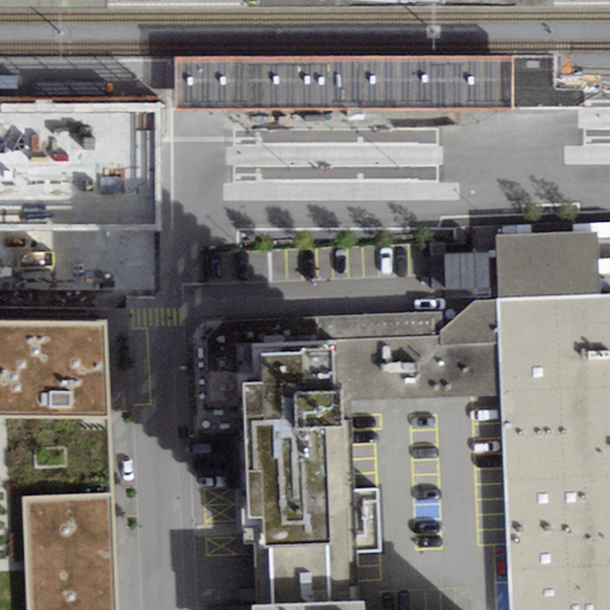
[(0,0),(0,11),(107,11),(107,0),(0,0)]
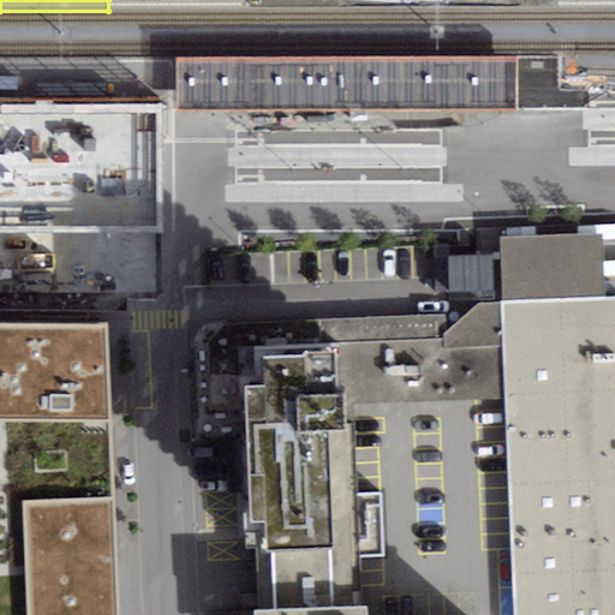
[(177,112),(517,111),(517,58),(175,59),(177,112)]
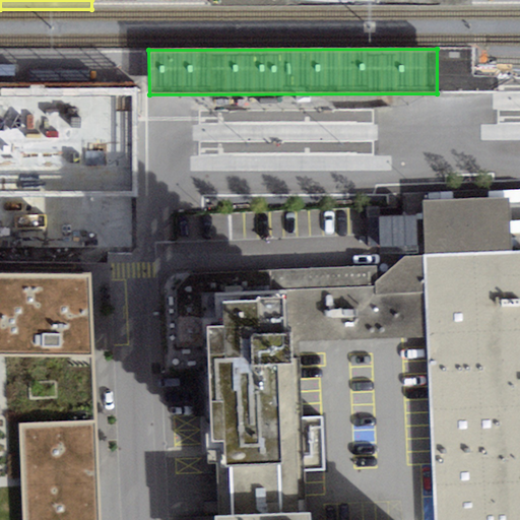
[(0,98),(36,99),(35,105),(64,105),(64,95),(86,90),(0,83),(0,98)]
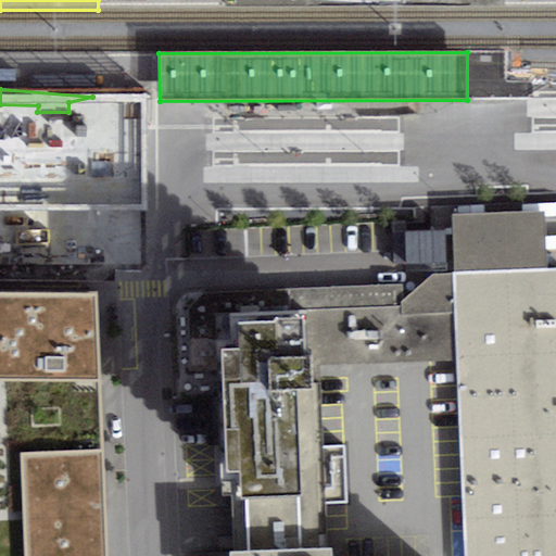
[(0,164),(27,165),(37,165),(37,161),(37,112),(38,105),(0,104),(0,164)]
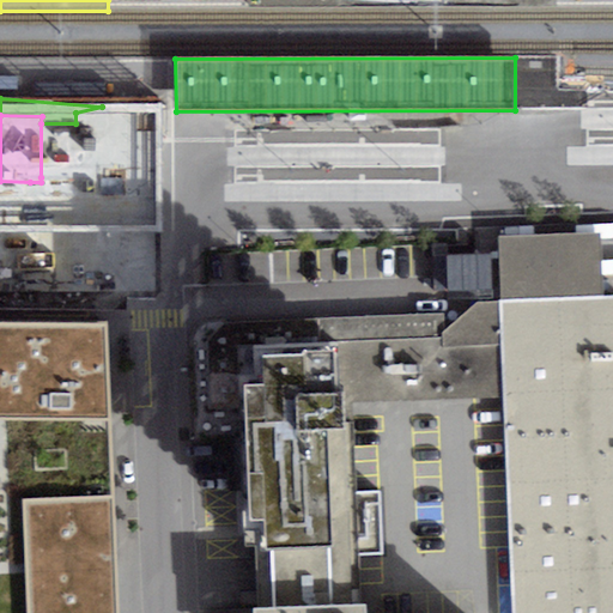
[(76,123),(41,123),(41,177),(50,177),(76,177),(76,170),(76,123)]
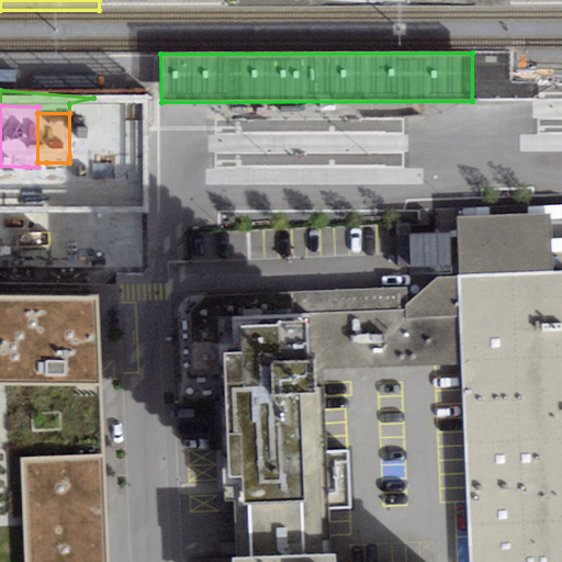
[(549,218),(457,221),(467,486),(470,561),(561,561),(561,274),(552,274),(549,218)]
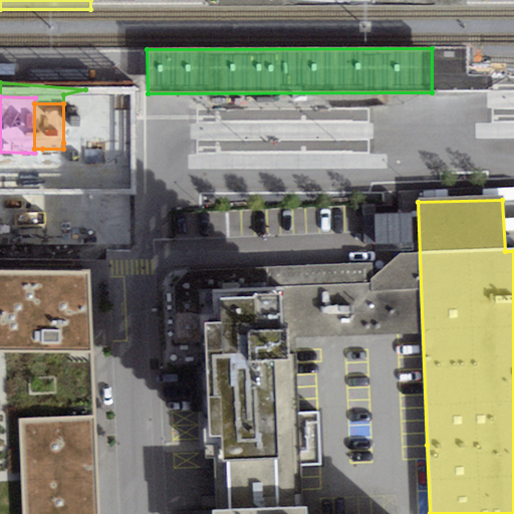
[(293,265),(212,268),(213,311),(200,312),(206,460),(228,459),(299,455),(295,341),(421,335),(419,253),(402,253),(372,278),(372,263),(293,265)]
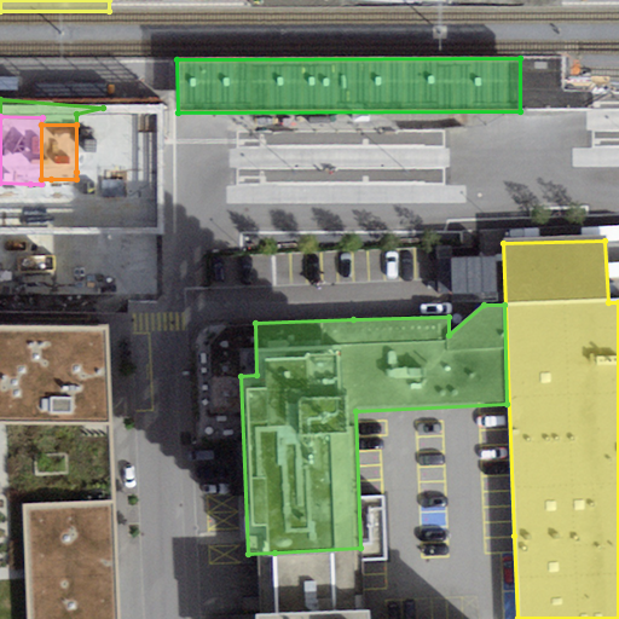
[(0,325),(0,618),(120,618),(121,601),(109,325),(0,325)]
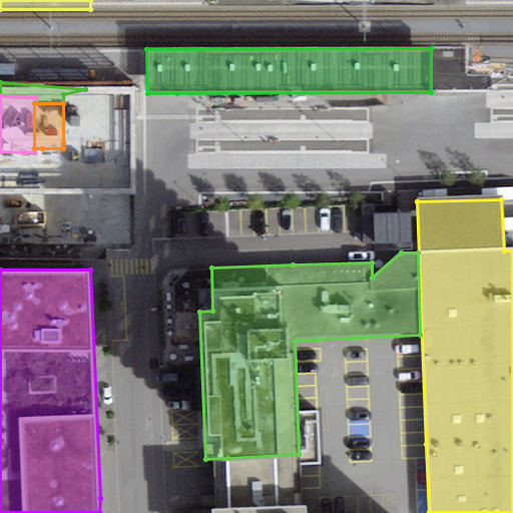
[(307,512),(307,505),(301,506),(299,454),(227,458),(229,510),(213,511),(213,512),(307,512)]
